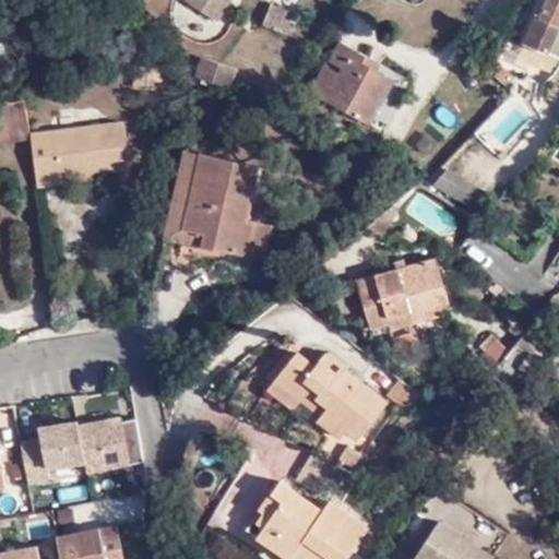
[(176,0),(210,21),(222,0),(176,0)]
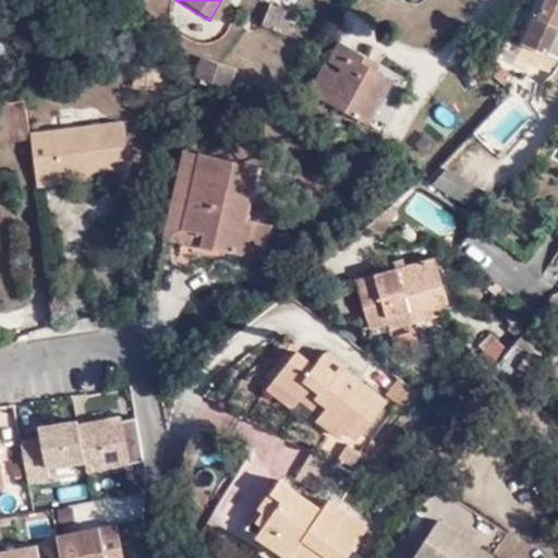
[(546,46),(557,16),(557,0),(541,0),(537,9),(534,8),(522,35),(546,46)]
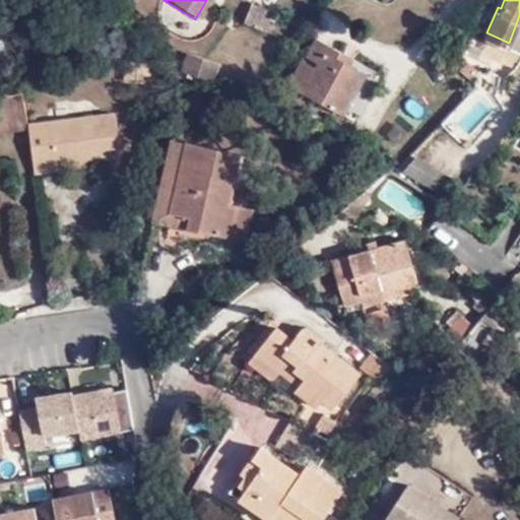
[(241,21),(252,26),(256,19),(264,20),(267,10),(247,3),(241,21)]
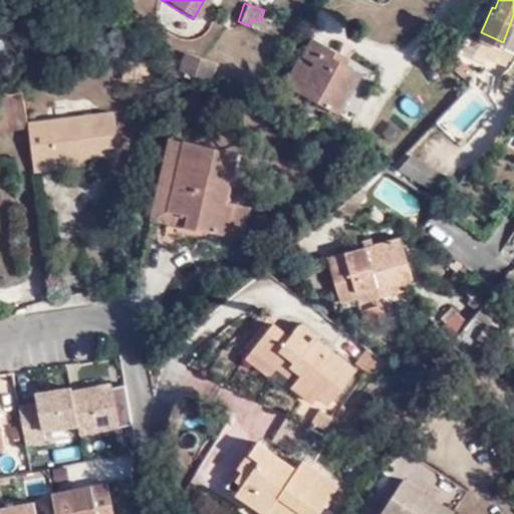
[(253,19),(249,26),(264,33),(267,24),(261,20),(253,19)]
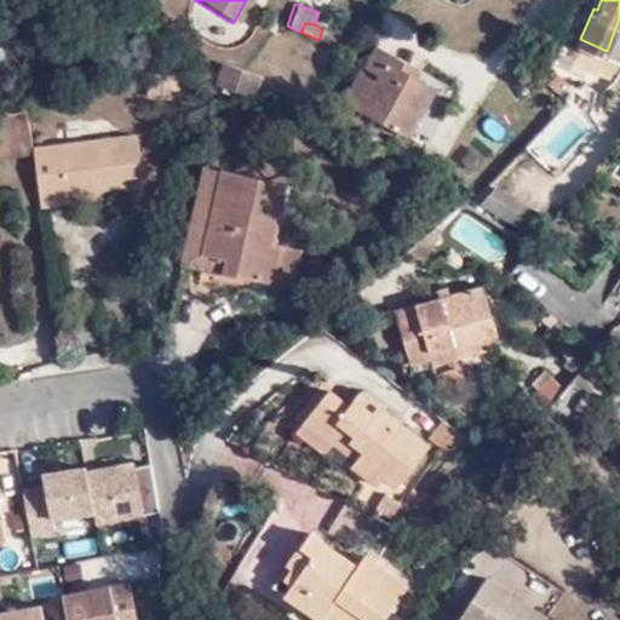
[(361,65),(346,92),(403,125),(429,81),(430,79),(406,64),(411,57),(378,38),(365,61),(380,70),(378,74),(361,65)]
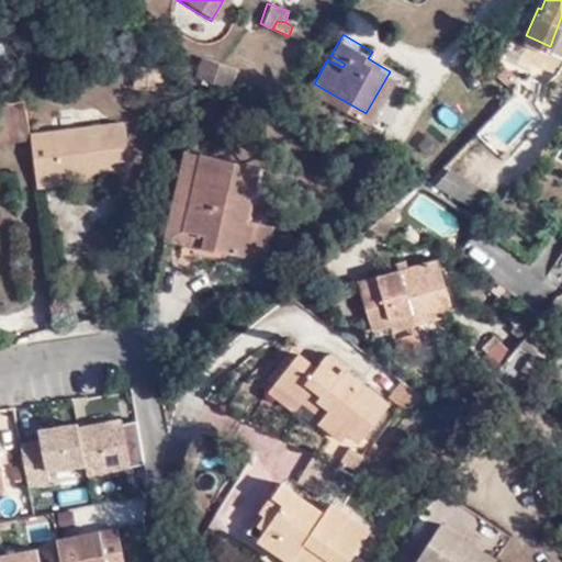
[(200,80),(233,89),(238,70),(205,62),(200,80)]
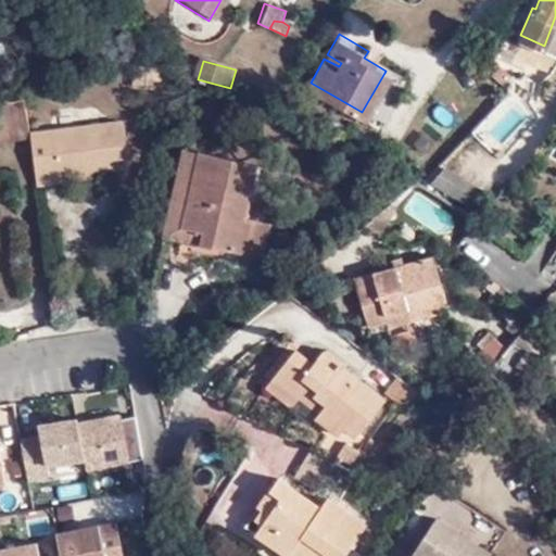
[(159,65),(127,63),(126,81),(159,84),(159,65)]
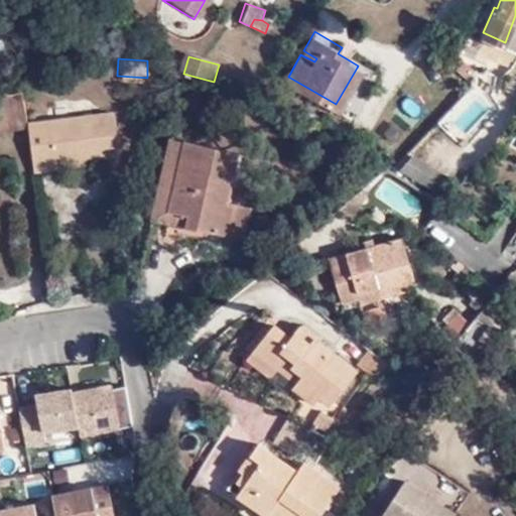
[(30,115),(26,82),(0,86),(0,112),(1,121),(30,115)]
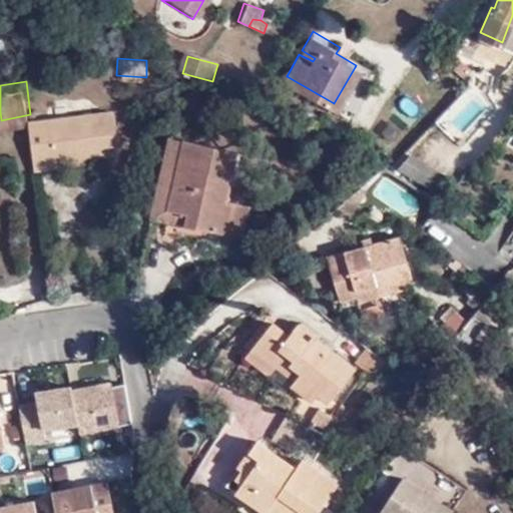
[(439,93),(428,85),(420,95),(431,104),(439,93)]
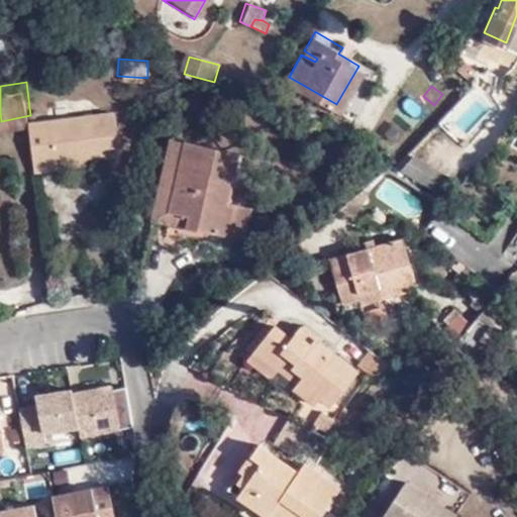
[(52,114),(31,116),(32,128),(37,169),(58,168),(57,159),(89,156),(121,151),(117,105),(52,114)]
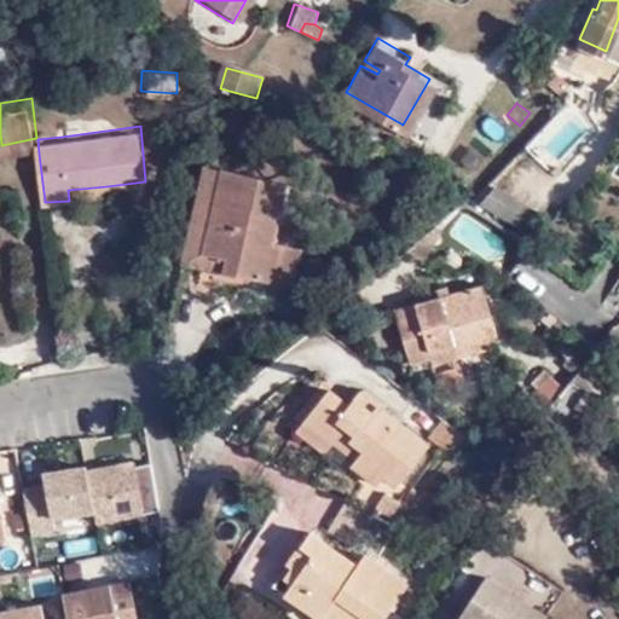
[(183,253),(203,258),(221,165),(201,161),(183,253)]
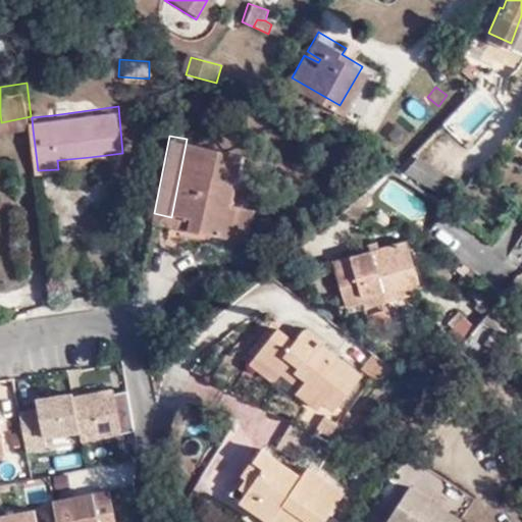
[(238,149),(187,139),(171,217),(246,235),(253,202),(229,195),(238,149)]
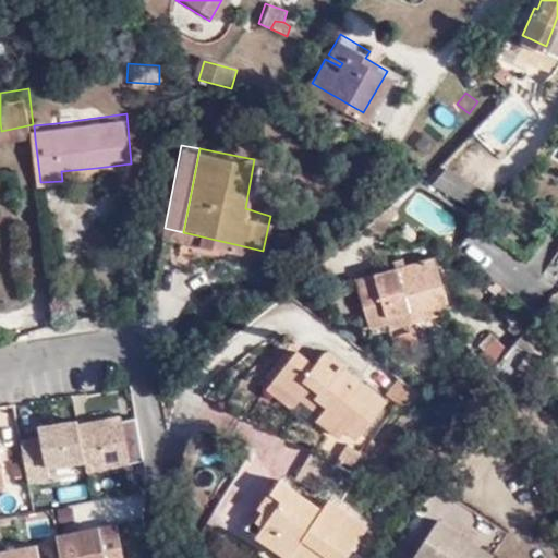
[(97,176),(96,168),(61,171),(62,181),(97,176)]
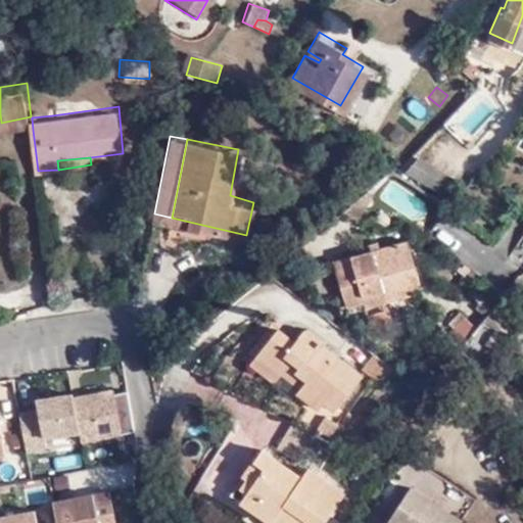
[(391,181),(382,194),(415,216),(424,202),(391,181)]
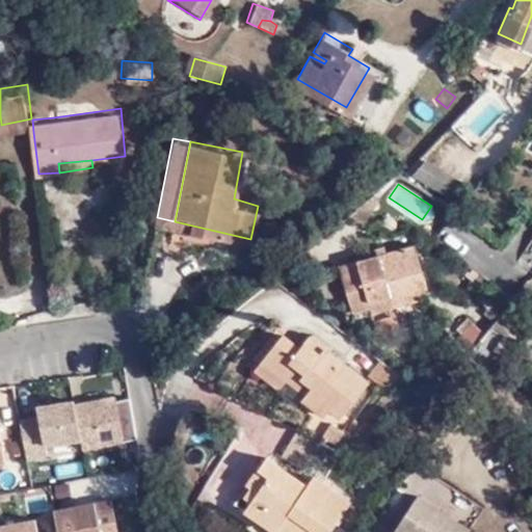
[(402,280),(421,274),(410,243),(336,265),(350,311),(398,297),(395,288),(404,285),(402,280)]
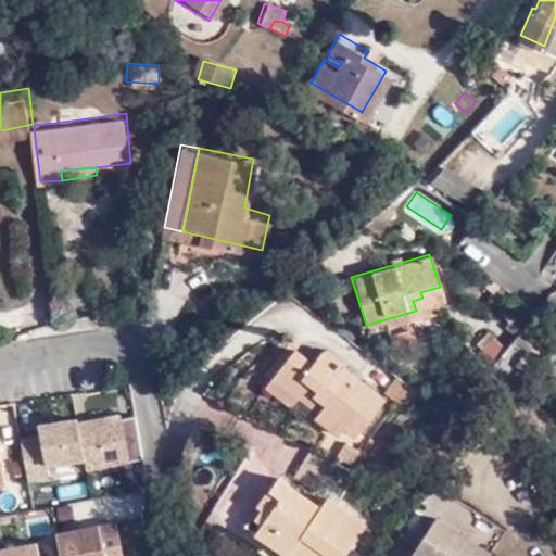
[(442,297),(440,287),(420,292),(422,298),(413,301),(416,311),(433,306),(434,299),(442,297)]
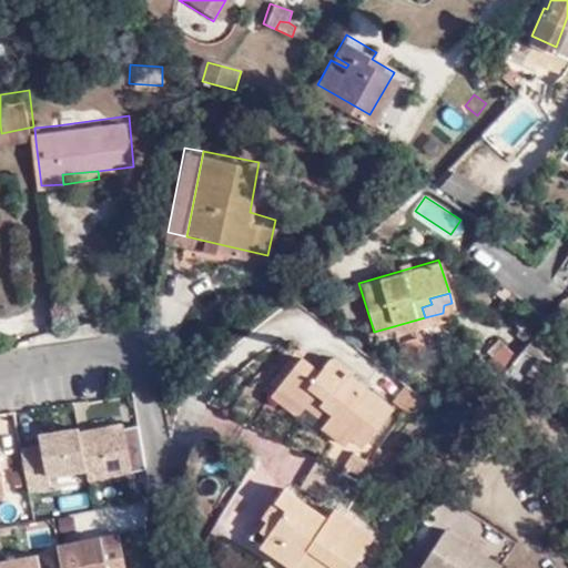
[(521,326),(504,347),(498,353),(523,372),(544,345),(521,326)]
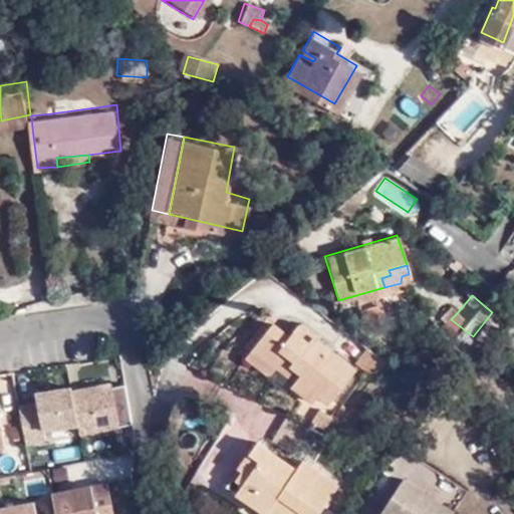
[(451,319),(456,314),(437,299),(429,309),(432,312),(430,316),(441,324),(444,322),(447,325),(451,319)]
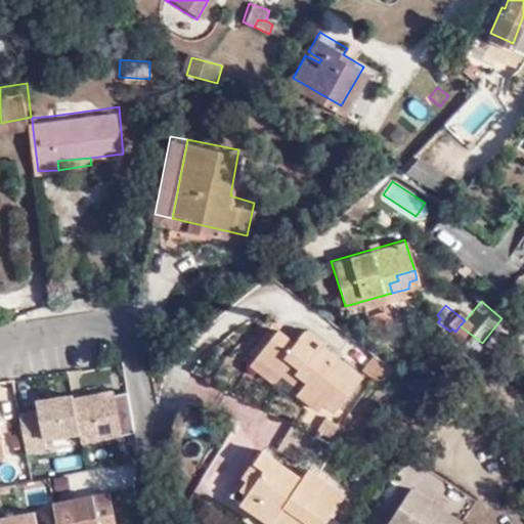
[(336,407),(361,375),(317,340),(316,339),(309,333),(302,331),(298,337),(296,336),(291,341),(277,331),(257,356),(278,374),(288,364),(305,380),(295,392),(317,409),(326,399),(336,407)]
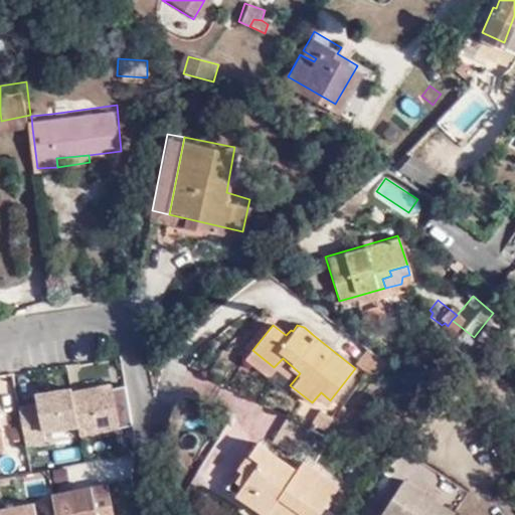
[(372,374),(383,360),(367,347),(356,361),(372,374)]
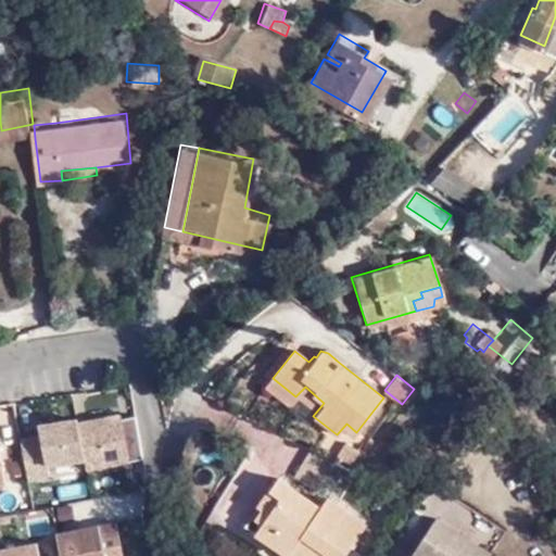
[(293,400),(295,396),(273,378),(263,391),(288,412),(295,401),(293,400)]
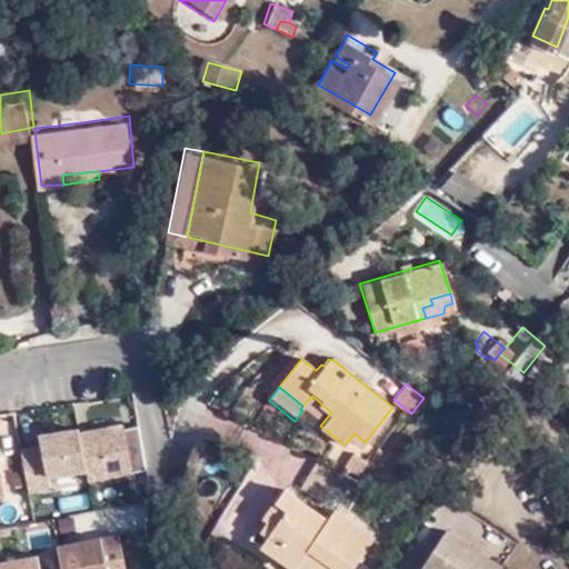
[(302,410),(320,426),(331,412),(312,396),(302,406),(300,409),(302,410)]
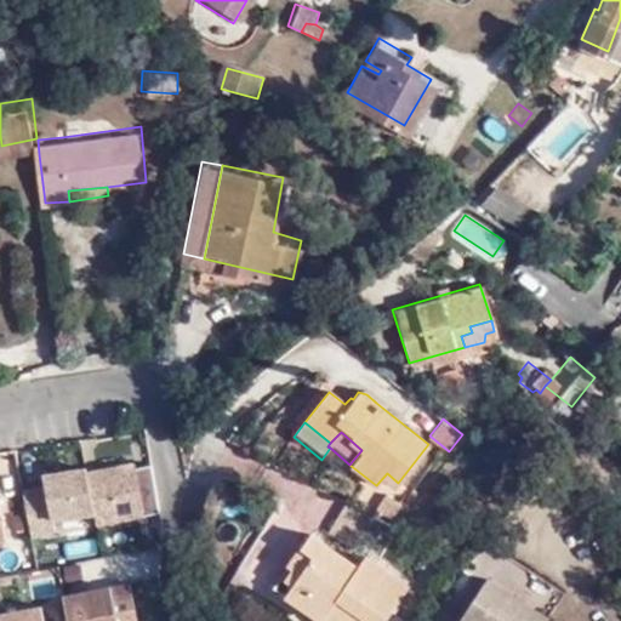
[(29,540),(161,517),(152,463),(20,485),(29,540)]
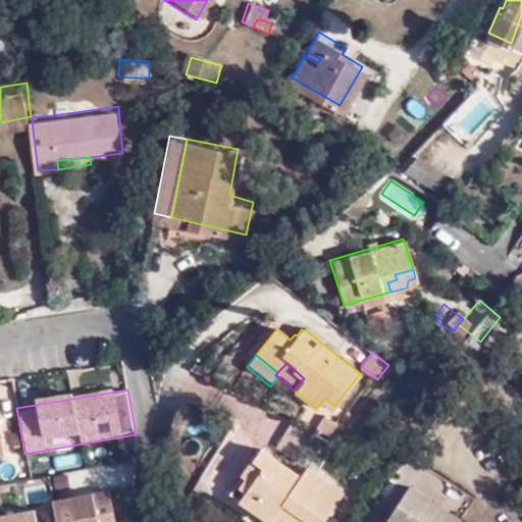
[(311,436),(290,424),(272,451),(292,464),(311,436)]
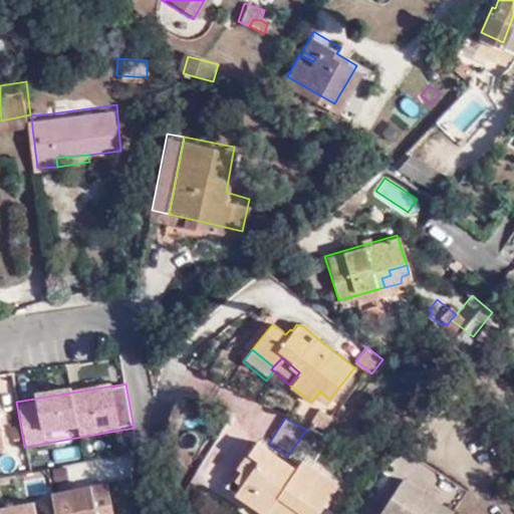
[(285,506),(295,513),(309,513),(332,486),(296,459),(288,470),(250,442),(218,486),(256,513),(259,513),(272,497),(285,506)]
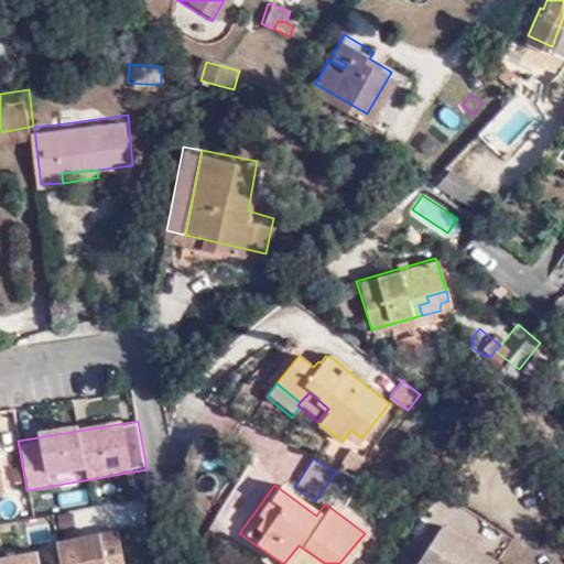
[(489,563),(494,557),(437,522),(409,563),(489,563)]
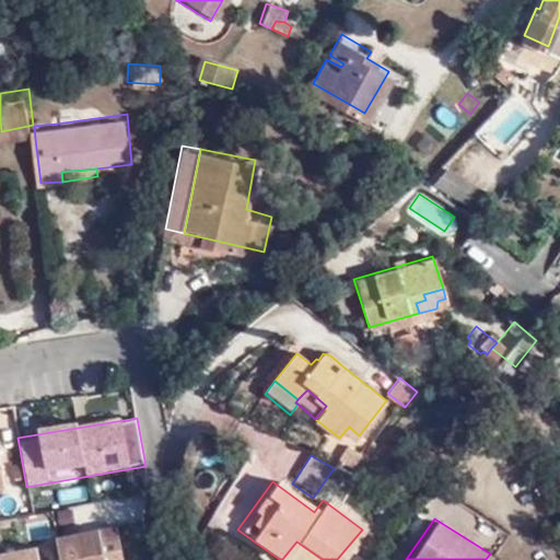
[(56,559),(123,559),(116,526),(53,539),(56,559)]
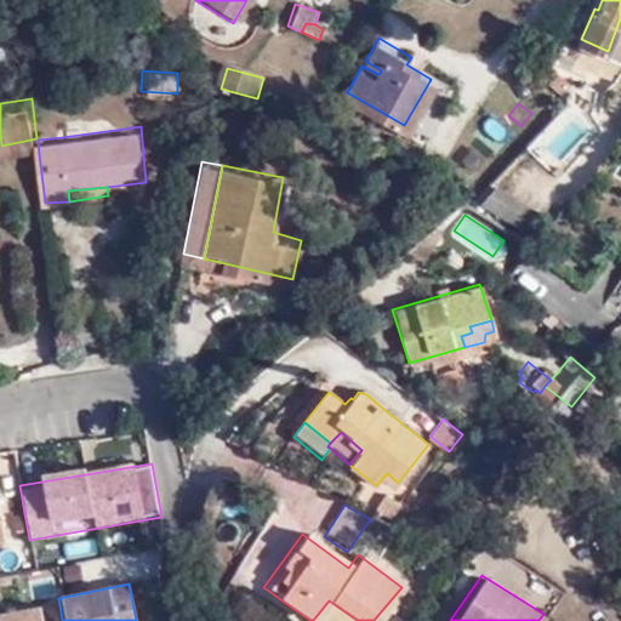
[(337,620),(345,611),(329,600),(313,620),(337,620)]
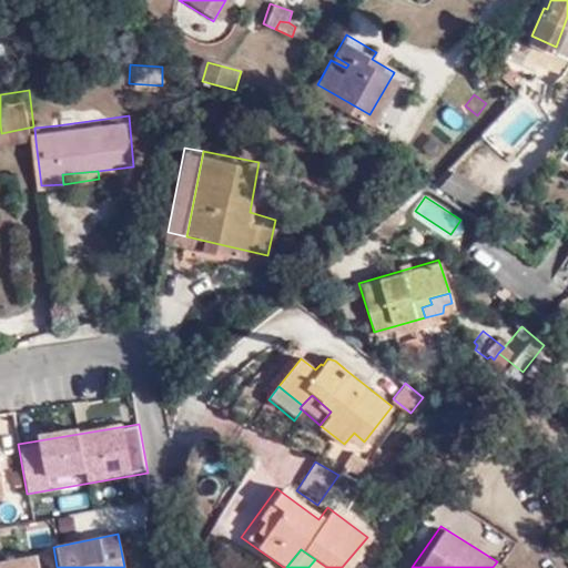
[(0,561),(0,567),(40,567),(38,554),(0,561)]
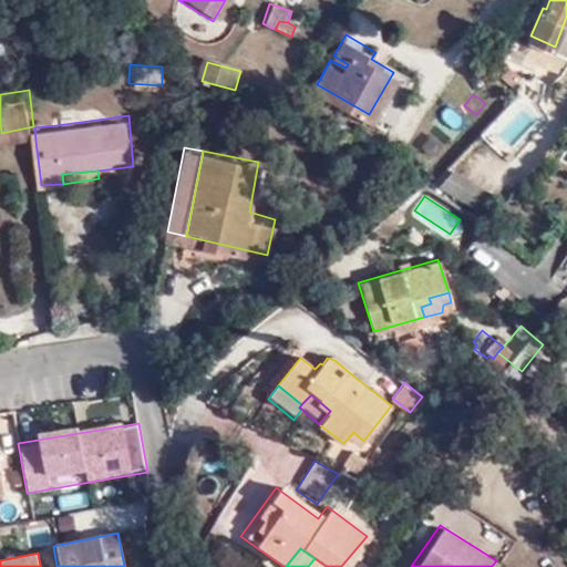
[(372,563),(377,566),(381,566),(387,560),(379,554),(372,563)]
